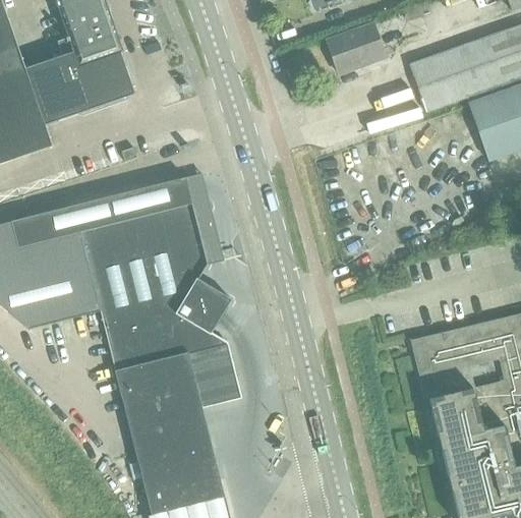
[(0,0),(0,162),(52,144),(45,124),(23,67),(1,0),(0,0)]
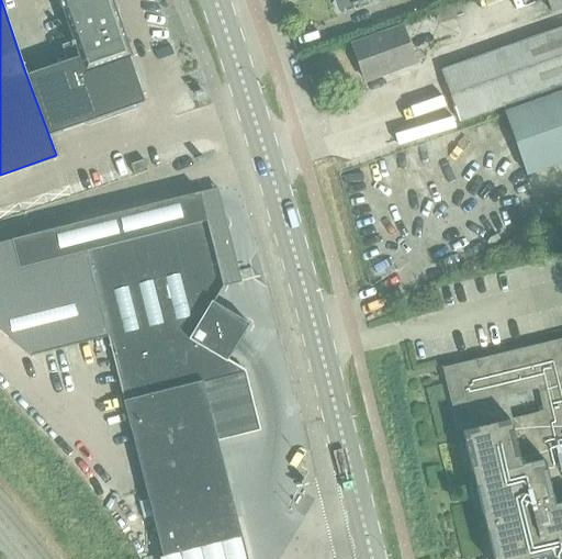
[(58,0),(64,13),(54,17),(63,44),(59,45),(65,59),(76,54),(82,73),(130,55),(133,54),(123,24),(113,0),(58,0)]
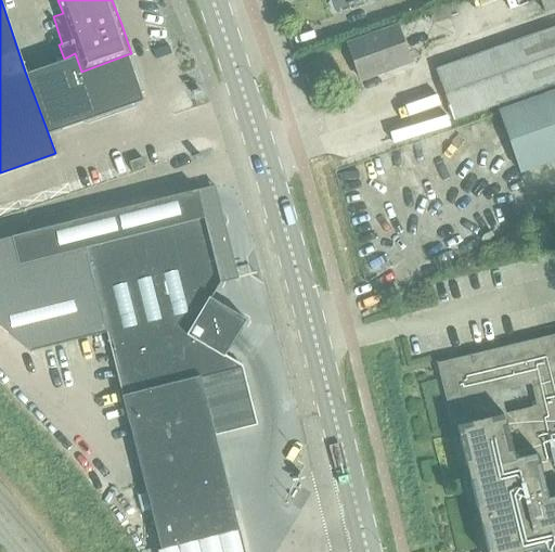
[(540,0),(544,10),(554,5),(554,0),(540,0)]
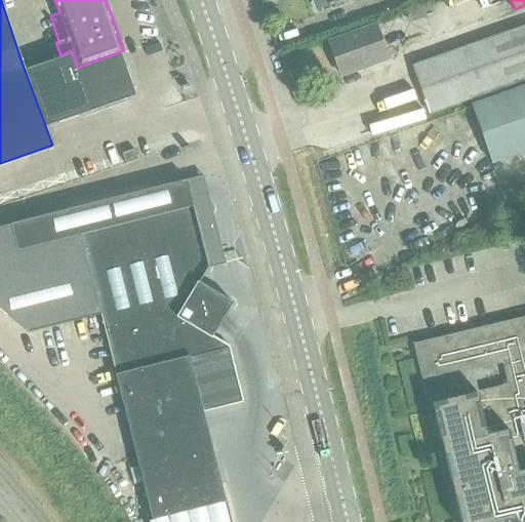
[(329,40),(340,73),(388,55),(376,23),(329,40)]
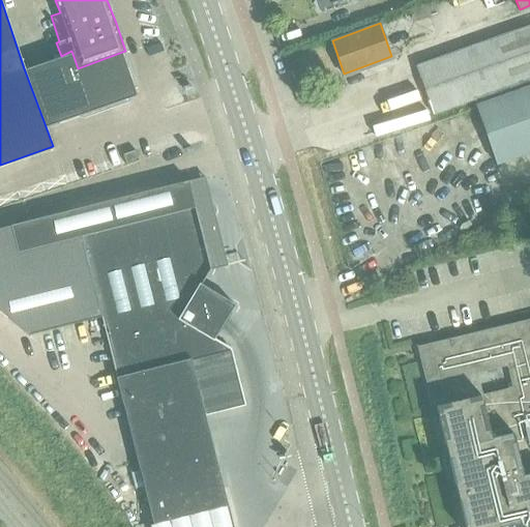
[(529,24),(416,64),(433,112),(474,97),(476,104),(529,84),(529,24)]
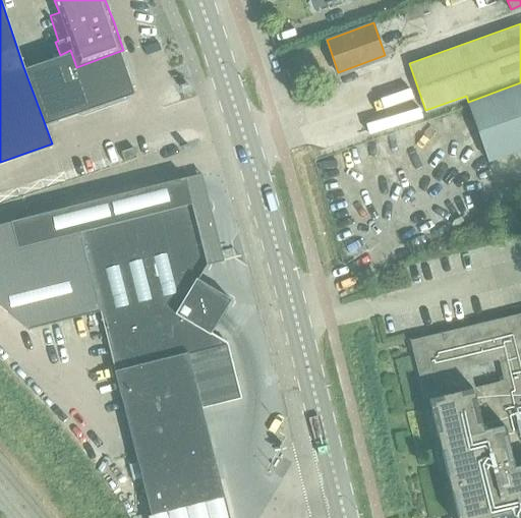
[(60,55),(23,67),(45,124),(134,93),(127,72),(120,51),(76,67),(70,50),(60,55)]
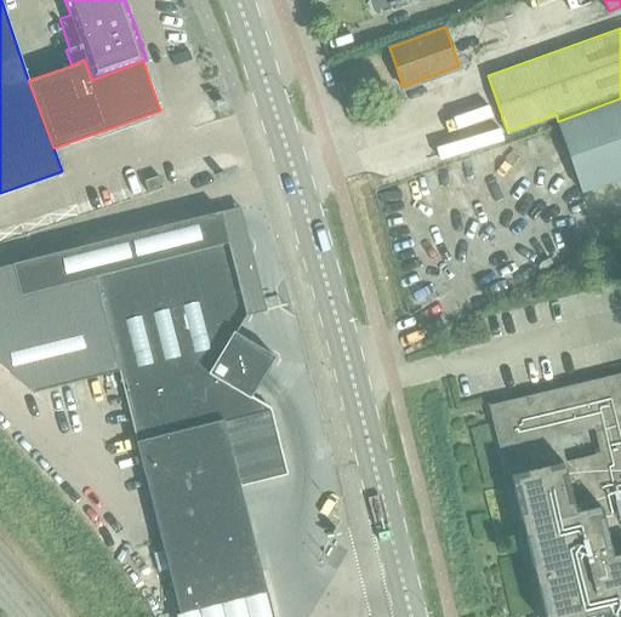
[(582,190),(620,176),(620,98),(558,121),(582,190)]
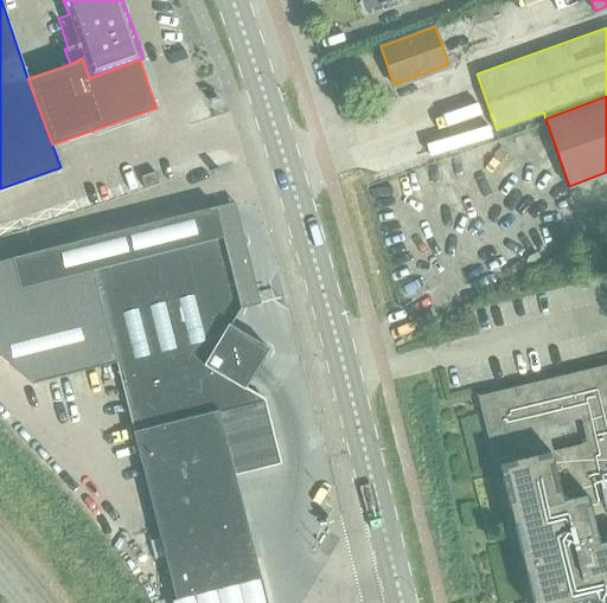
[(427,136),(432,151),(493,129),(489,115),(427,136)]
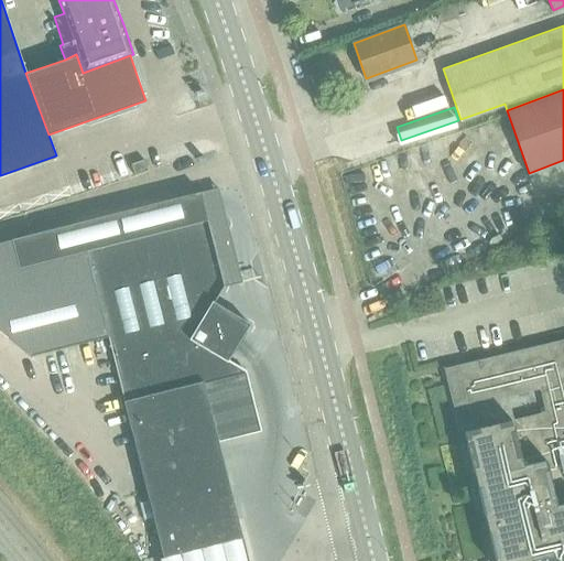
[(148,169),(144,158),(131,162),(134,173),(148,169)]
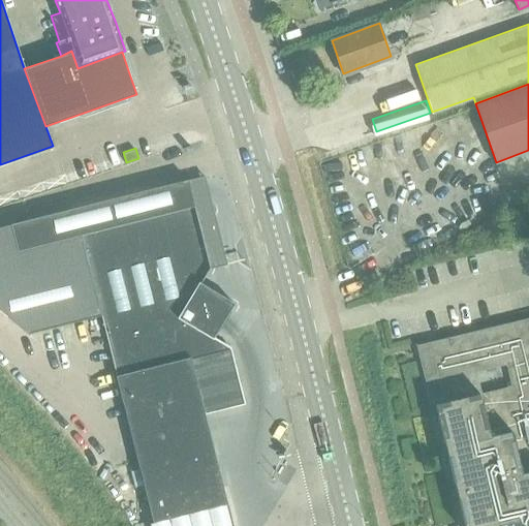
[(188,179),(11,223),(18,250),(82,235),(154,521),(227,502),(218,465),(204,412),(244,402),(229,346),(215,337),(224,320),(236,303),(200,282),(210,267),(195,206),(191,189),(188,179)]
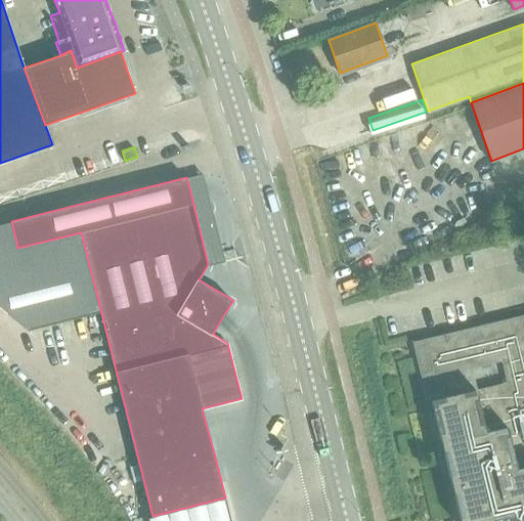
[(523,520),(523,314),(413,342),(429,402),(431,402),(442,446),(459,514),(461,520),(496,520),(507,519),(507,520),(523,520)]
